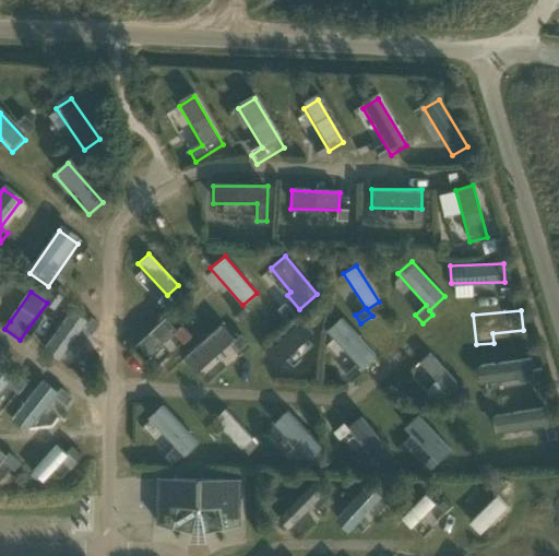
[(83,327),(69,317),(44,353),(59,363),(83,327)]
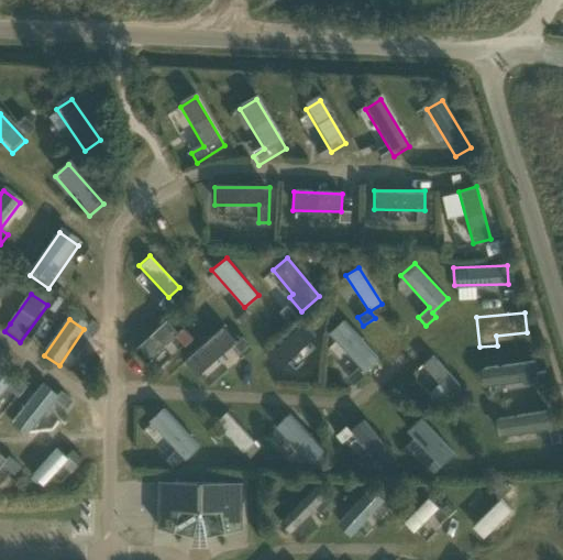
[(378,358),(343,319),(329,332),(364,371),(378,358)]
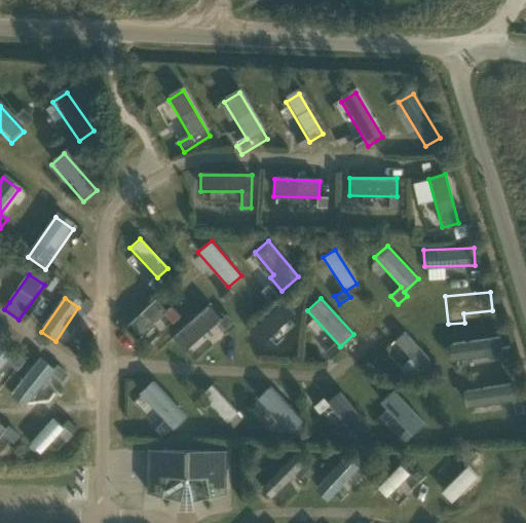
[(154,299),(125,327),(138,339),(165,311),(154,299)]
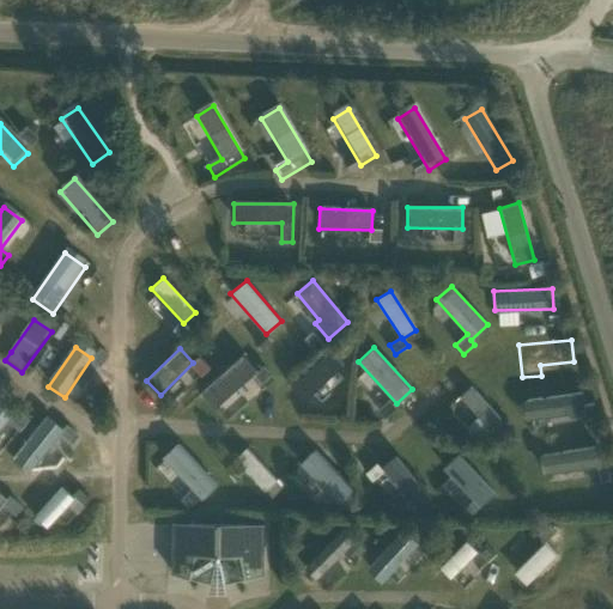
[(341,369),(328,353),(291,388),(304,402),(341,369)]
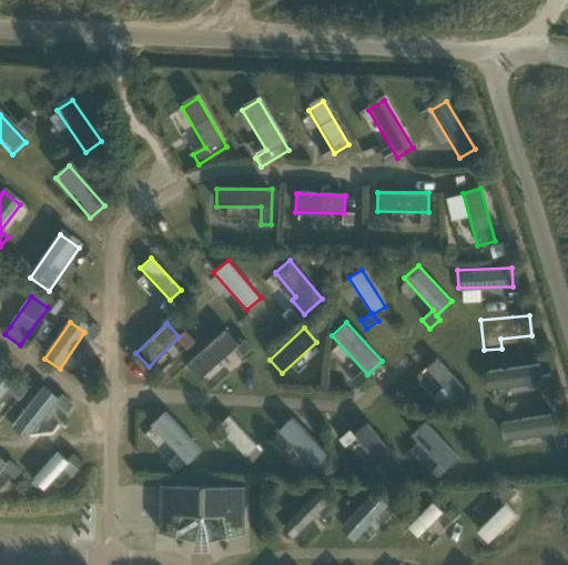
[(224,329),(185,364),(199,379),(235,346),(246,359),(254,352),(243,340),(237,344),(224,329)]
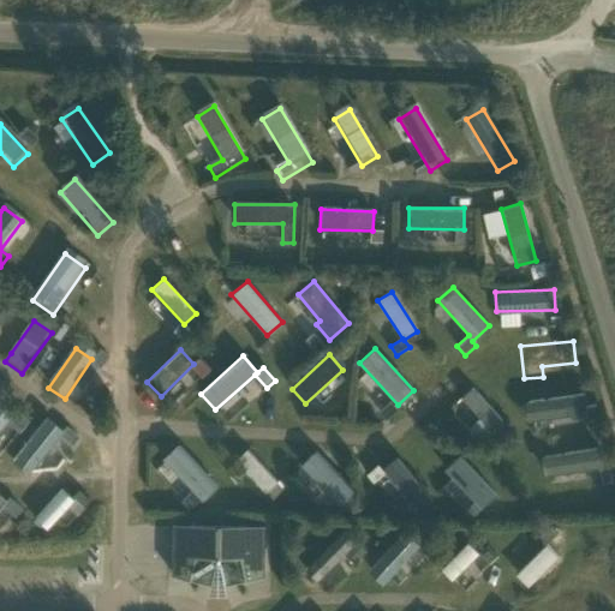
[(508,429),(471,388),(460,397),(479,419),(469,429),(487,449),(508,429)]
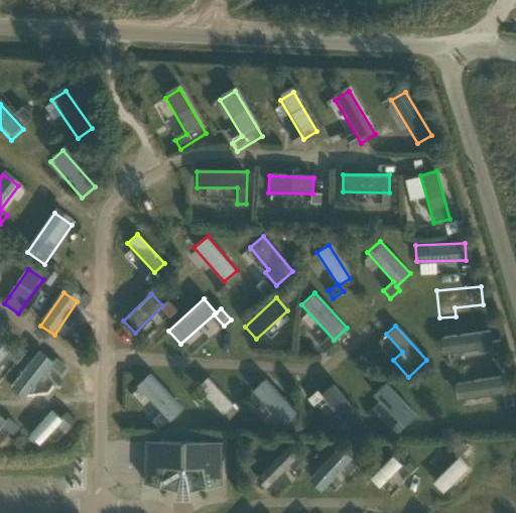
[(490,329),(440,337),(443,355),(491,347),(493,355),(501,353),(500,342),(492,343),(490,329)]
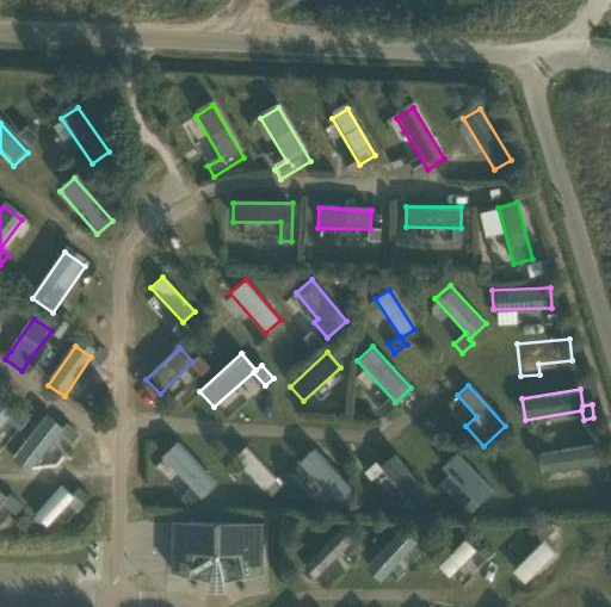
[(0,406),(0,431),(12,416),(0,406)]
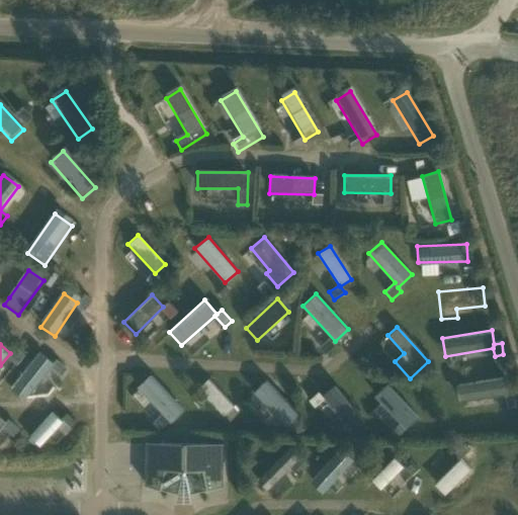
[(37,357),(10,393),(23,404),(52,368),(37,357)]
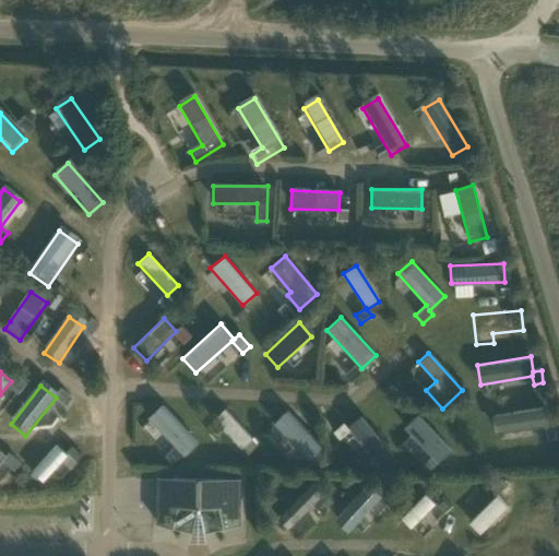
[(162,404),(147,417),(175,447),(165,457),(173,464),(197,442),(162,404)]
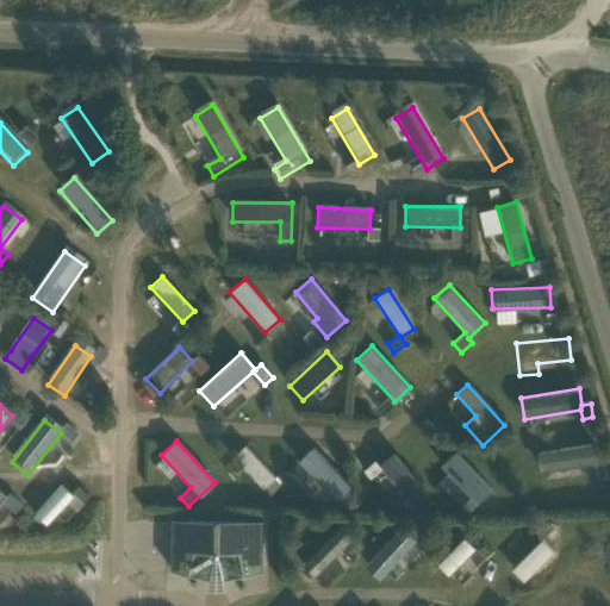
[(595,444),(537,454),(541,475),(595,467),(597,481),(608,480),(605,463),(598,464),(595,444)]
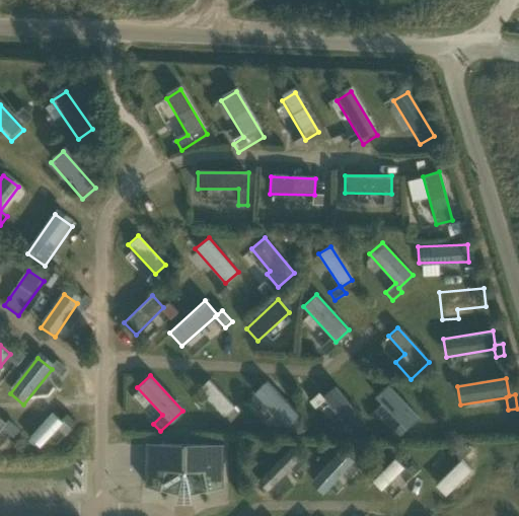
[(207,380),(197,391),(230,423),(240,412),(207,380)]
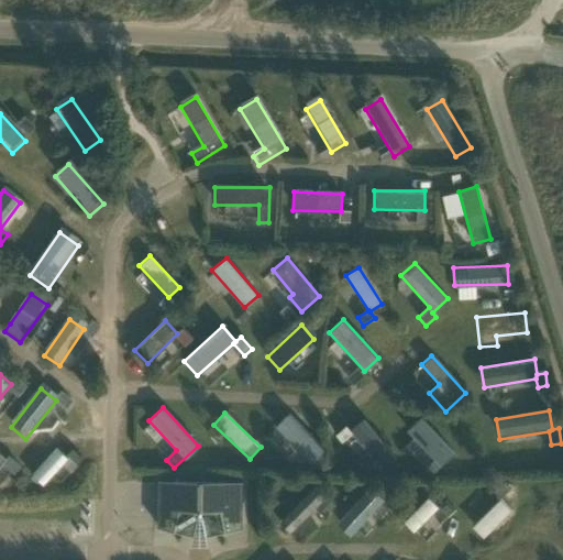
[(288,413),(274,425),(311,464),(324,451),(288,413)]
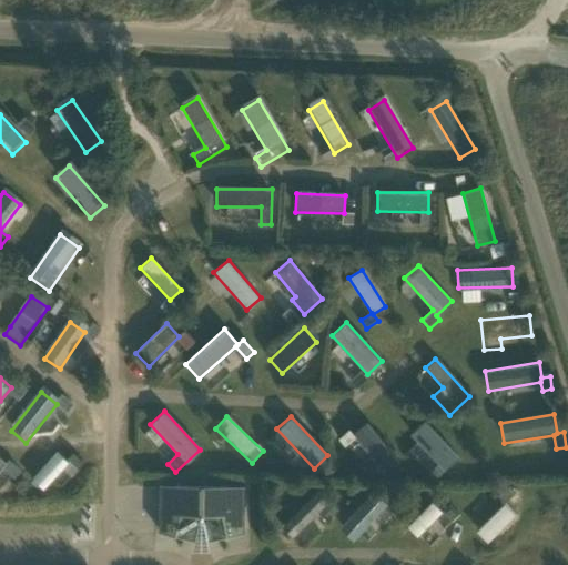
[(368,421),(352,432),(368,455),(358,461),(371,477),(382,470),(396,461),(368,421)]
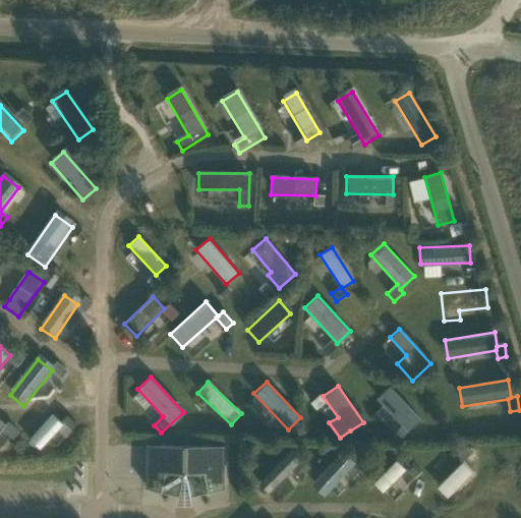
[(394,394),(383,404),(408,433),(420,421),(394,394)]
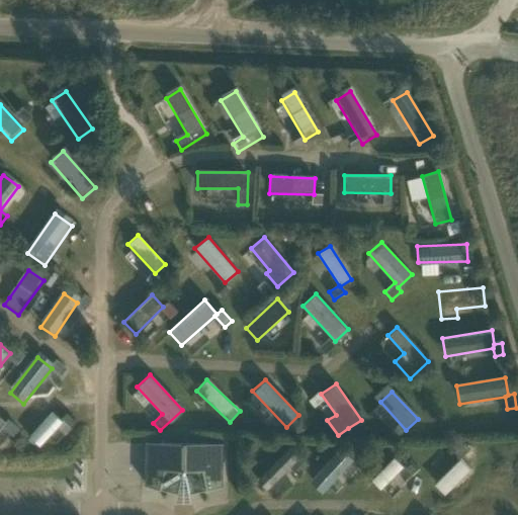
[(61,425),(51,416),(28,442),(38,451),(61,425)]
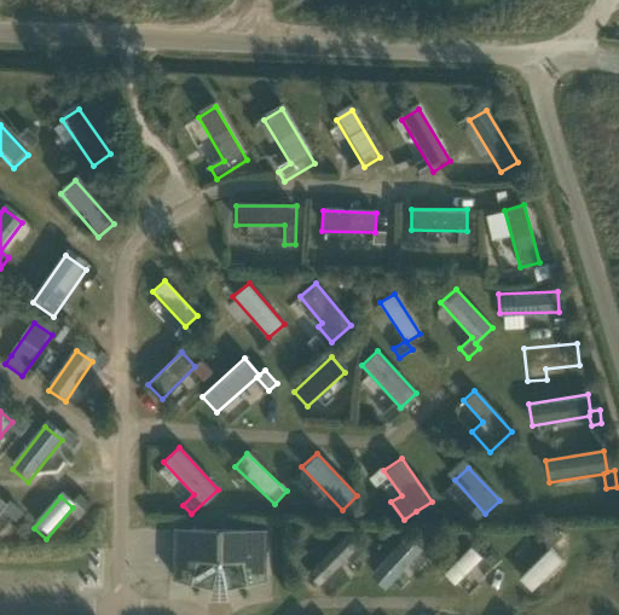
[(266,532),(175,531),(175,582),(213,591),(213,593),(214,593),(215,590),(225,590),(226,593),(227,593),(227,591),(266,584),(266,532)]
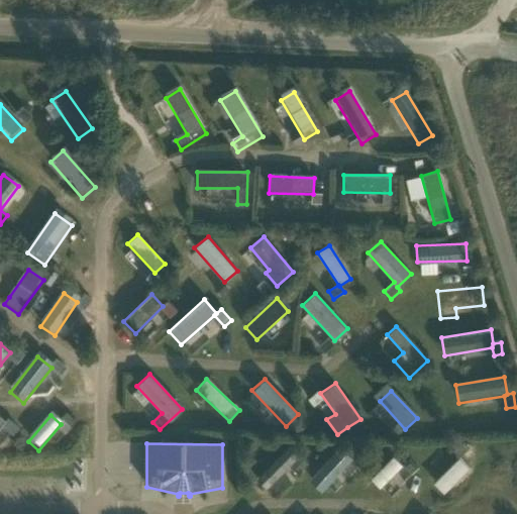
[(459,457),(433,483),(444,494),(470,470),(459,459),(469,451),(461,444),(454,451),(459,457)]
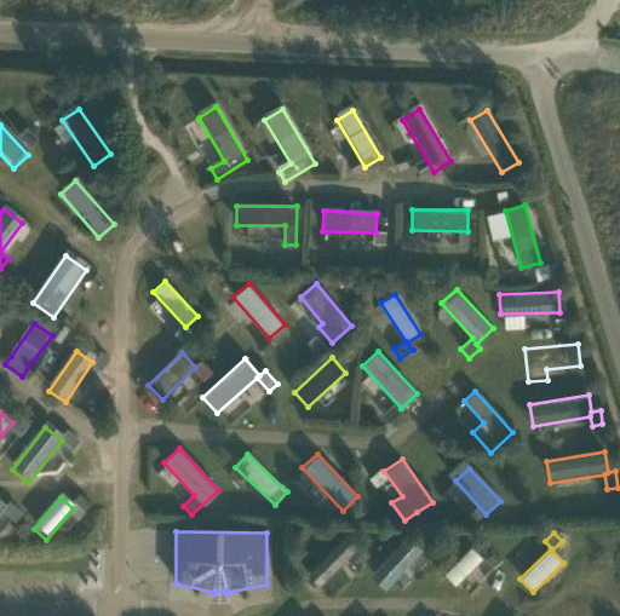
[(346,534),(308,575),(320,587),(348,559),(359,569),(371,557),(346,534)]
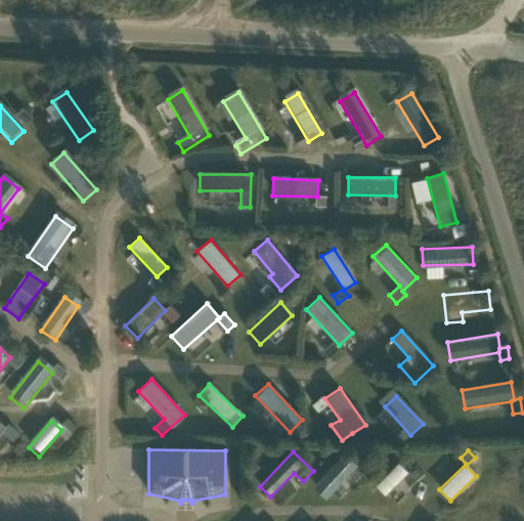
[(344,452),(313,486),(326,498),(357,465),(344,452)]
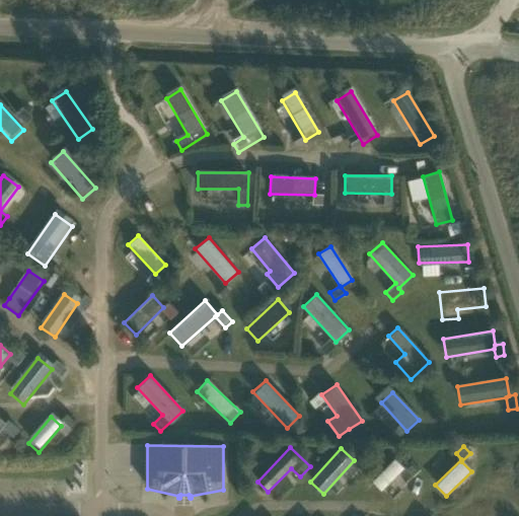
[(394,458),(372,481),(383,491),(404,469),(414,477),(421,471),(411,461),(403,468),(394,458)]
